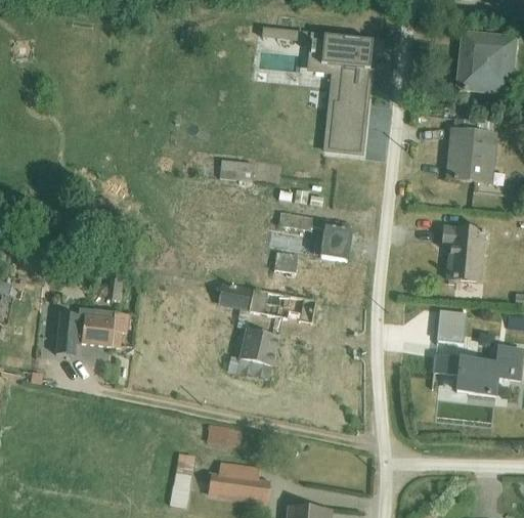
[(263,27),(262,36),(305,40),(306,31),(263,27)]
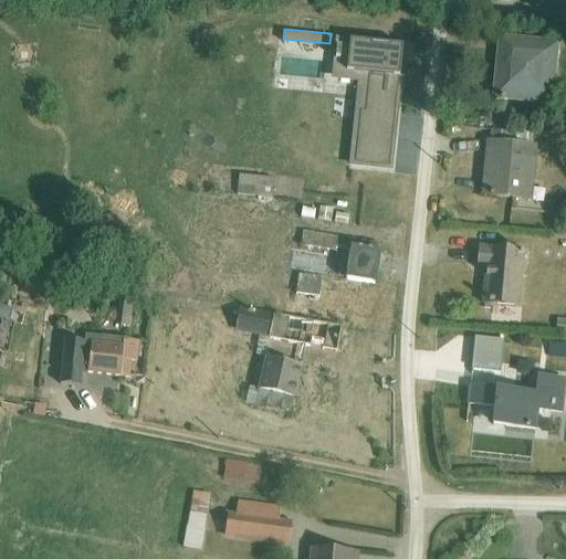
[(402,43),(401,55),(413,56),(415,42),(335,33),(335,35),(402,43)]
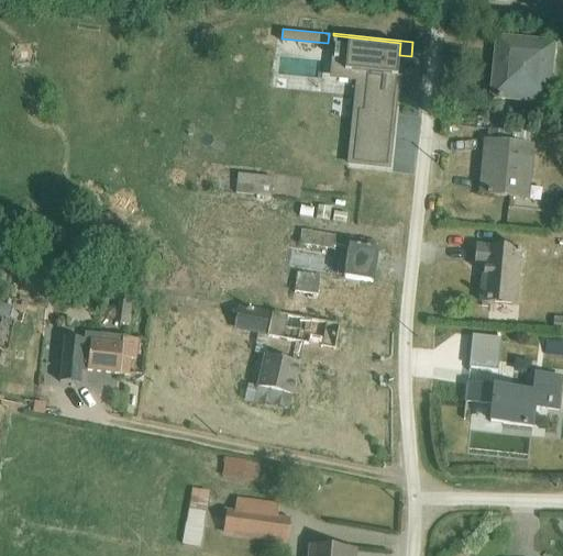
[(496,33),(489,96),(551,101),(556,39),(496,33)]
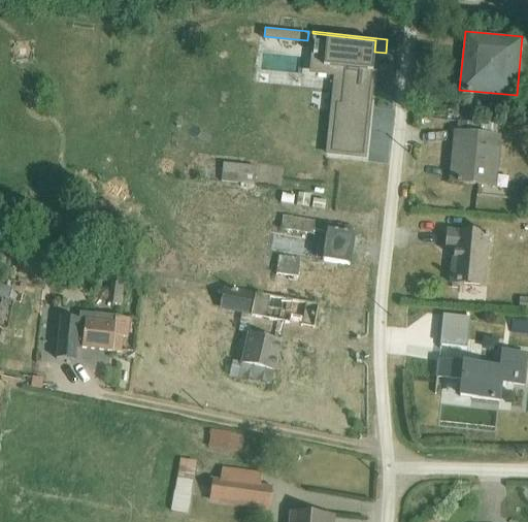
[(375,40),(312,33),(308,70),(334,73),(326,150),(339,151),(341,130),(365,133),(372,68),(374,52),(375,40)]
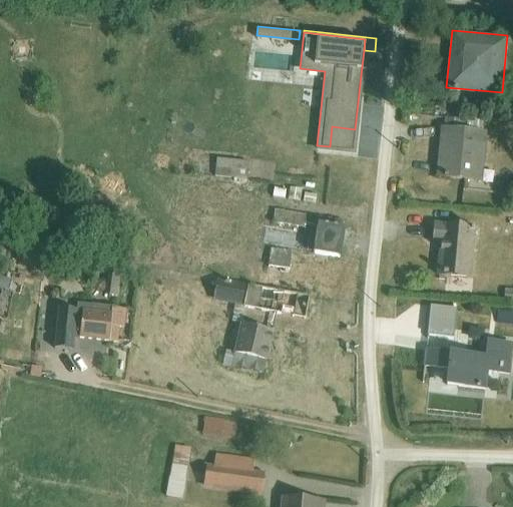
[(330,146),(317,145),(316,147),(356,151),(365,66),(362,66),(355,129),(332,126),(330,146)]
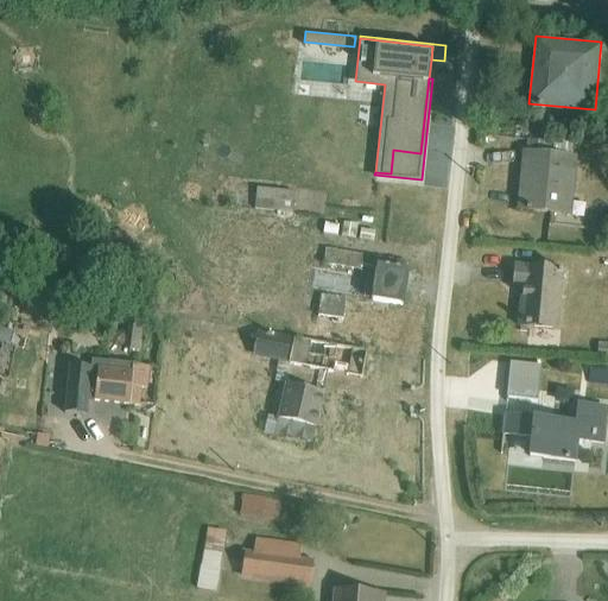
[(525,150),(550,152),(551,134),(527,132),(525,150)]
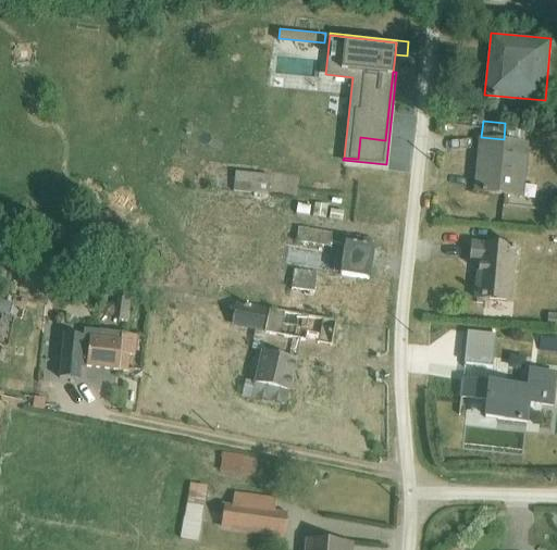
[(504,139),(481,137),(475,188),(523,194),(528,141),(504,139)]
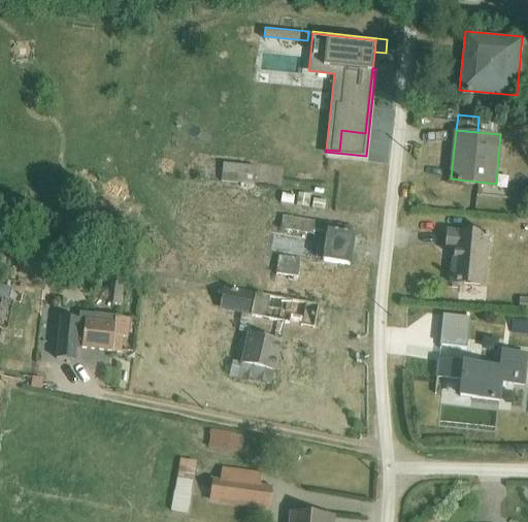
[(223,161),(222,174),(255,177),(256,164),(223,161)]
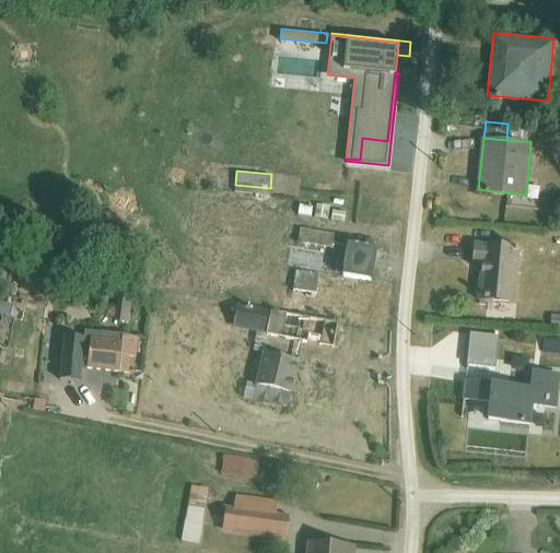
[(346,249),(342,270),(342,273),(371,278),(375,246),(376,238),(299,227),(296,239),(334,246),(335,240),(347,242),(346,249)]
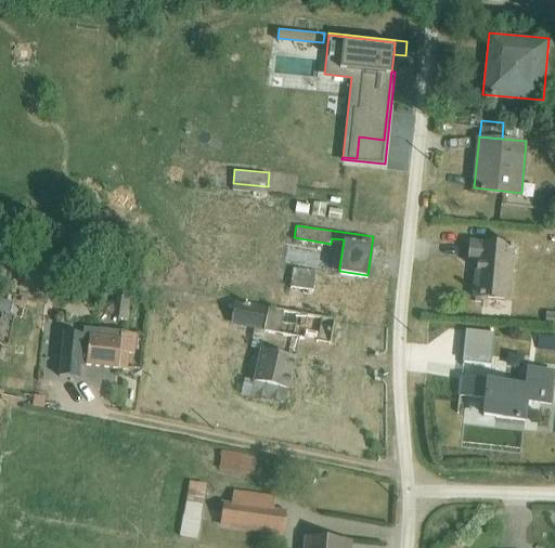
[(469,239),(467,257),(477,258),(474,295),(510,298),(515,244),(469,239)]
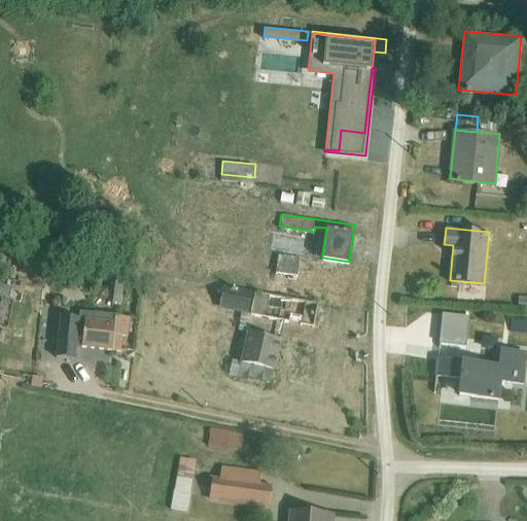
[(322,254),(325,235),(317,234),(314,253),(322,254)]
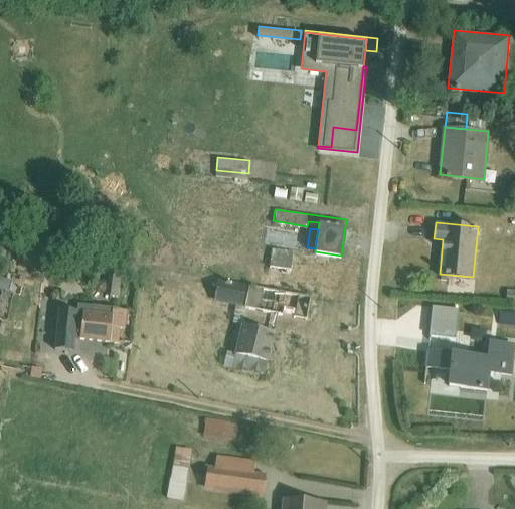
[(269,246),(267,263),(291,267),(293,249),(269,246)]
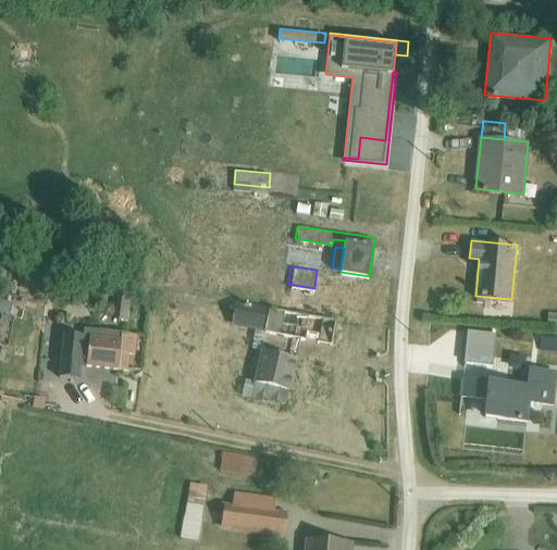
[(0,295),(0,307),(9,309),(11,298),(0,295)]
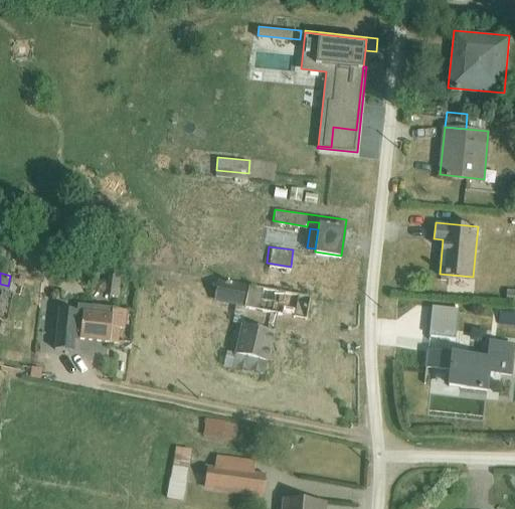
[(232,319),(242,322),(244,310),(306,321),(312,295),(218,277),(214,300),(234,303),(232,319)]
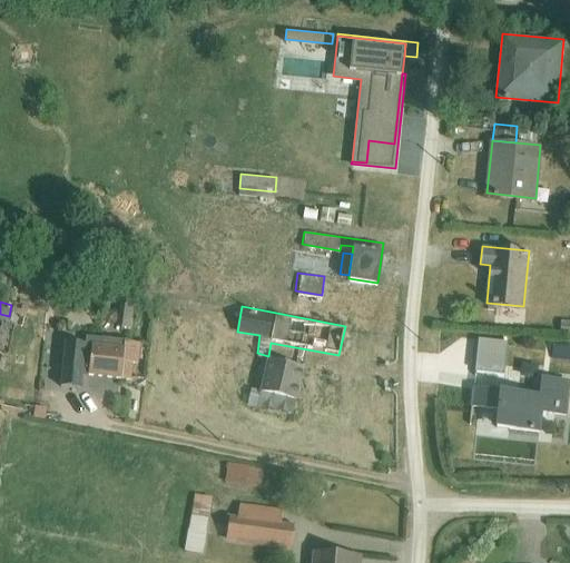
[(569,318),(561,318),(560,331),(569,332),(569,318)]
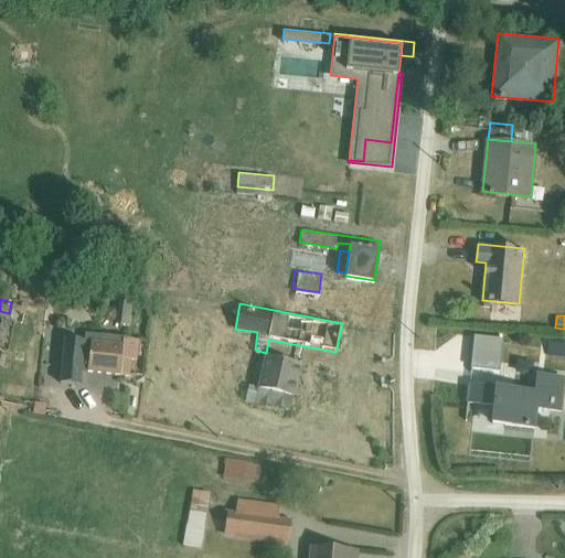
[(65,336),(60,381),(82,382),(83,369),(130,374),(131,356),(137,357),(138,336),(86,330),(85,337),(65,336)]
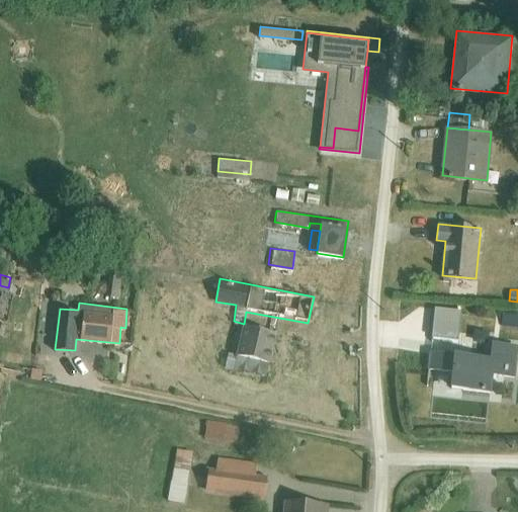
[(277,332),(244,324),(236,352),(229,351),(225,364),(266,375),(277,332)]
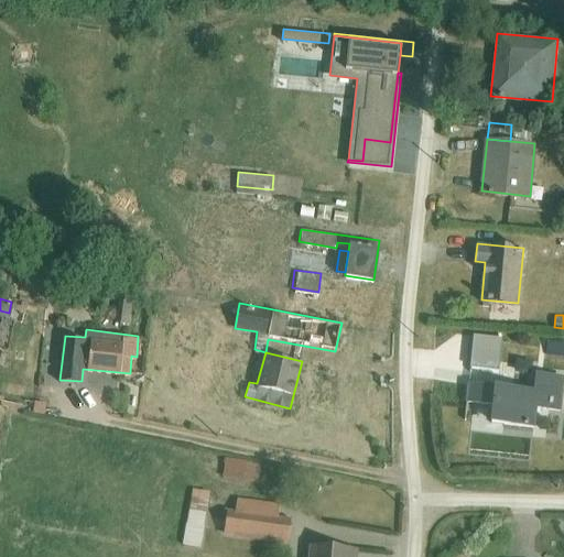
[(469,381),(467,397),(492,400),(490,418),(533,423),(535,403),(560,405),(563,370),(535,368),(533,388),(469,381)]
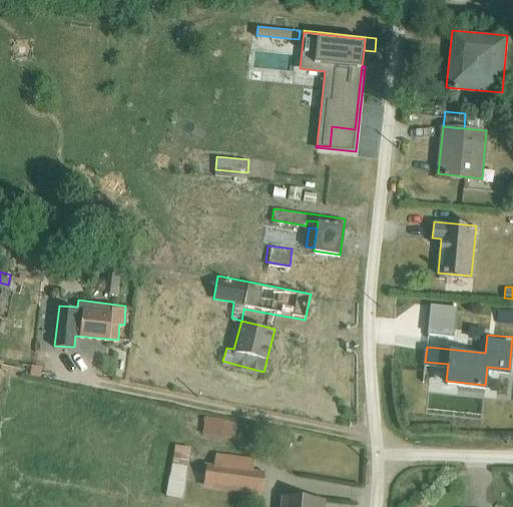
[(191,421),(190,428),(235,437),(238,420),(197,412),(195,422),(191,421)]
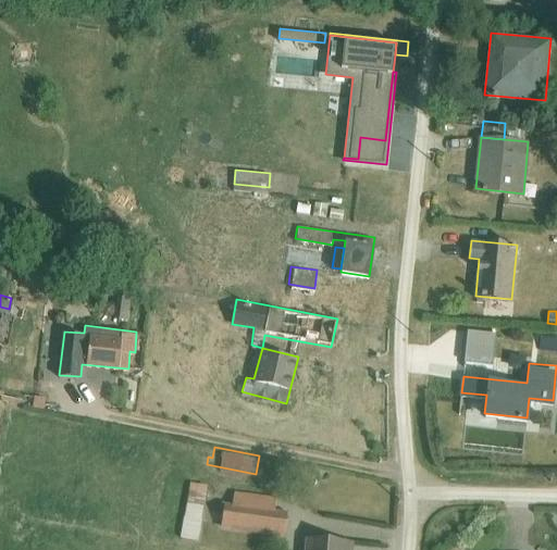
[(190,477),(180,533),(198,537),(207,480),(190,477)]
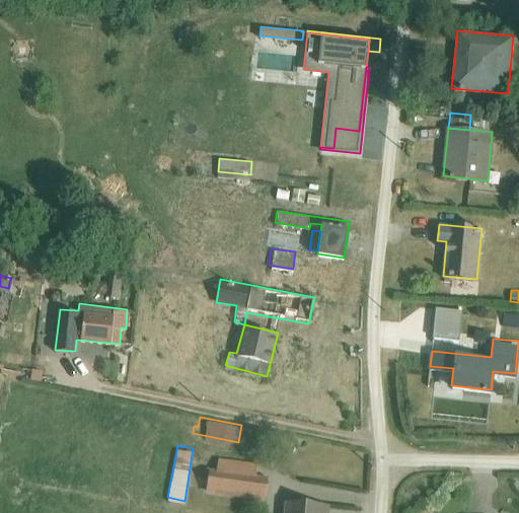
[(209,463),(205,489),(265,498),(269,471),(256,469),(257,460),(217,454),(216,464),(209,463)]
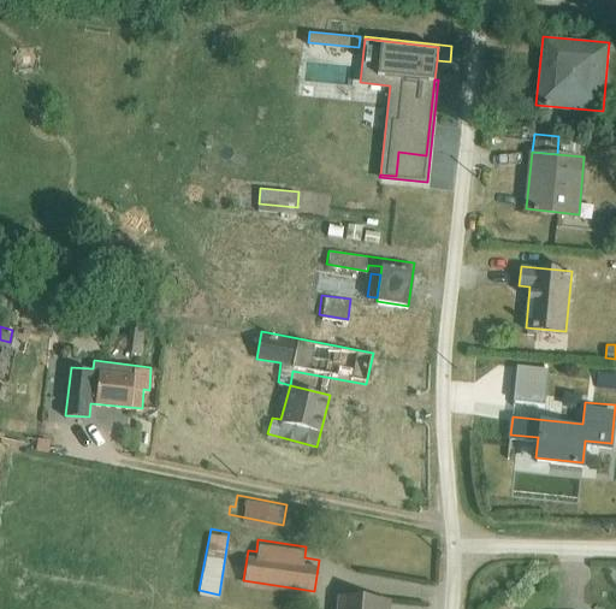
[(338,591),(336,608),(386,608),(389,596),(338,591)]
